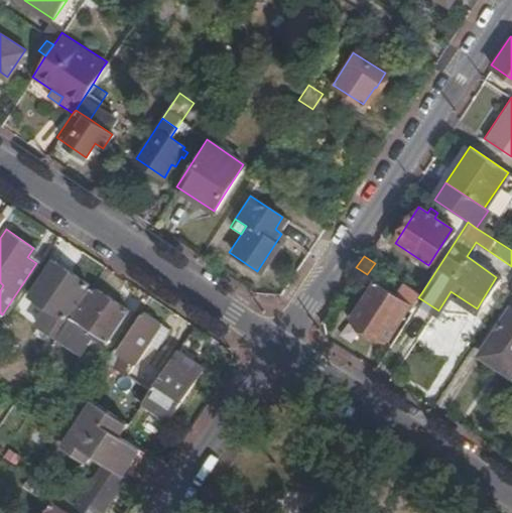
[(27,295),(45,307),(33,326),(45,335),(58,315),(62,318),(86,283),(51,260),(27,295)]
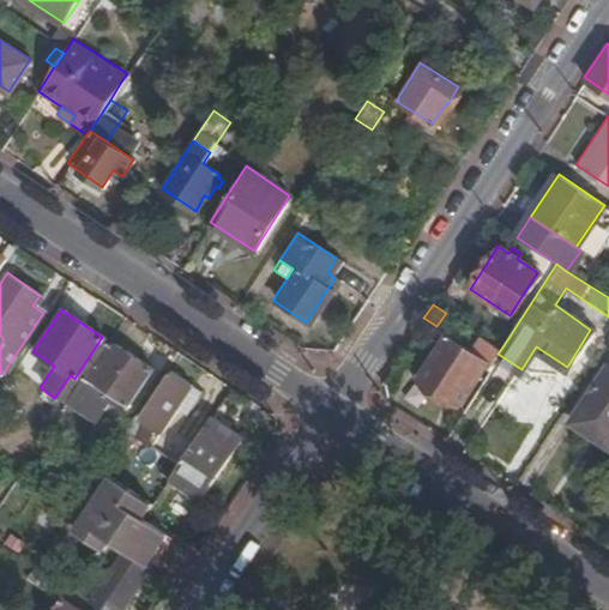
[(457,404),(484,361),(492,364),(498,354),(501,349),(483,338),(474,354),(445,334),(416,379),(457,404)]
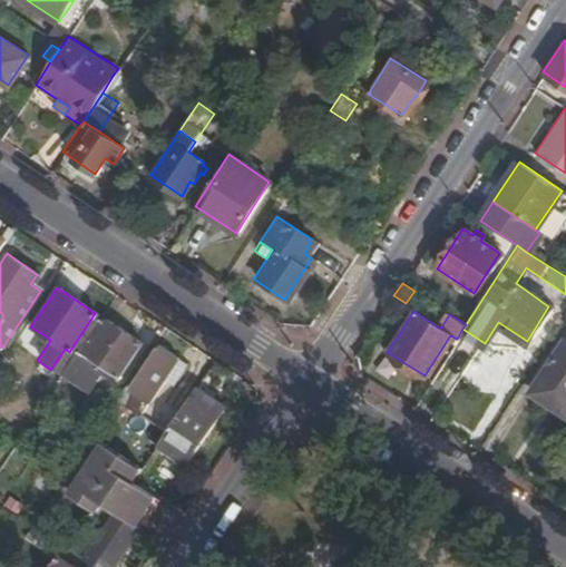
[(109,312),(105,319),(127,334),(130,328),(109,312)]
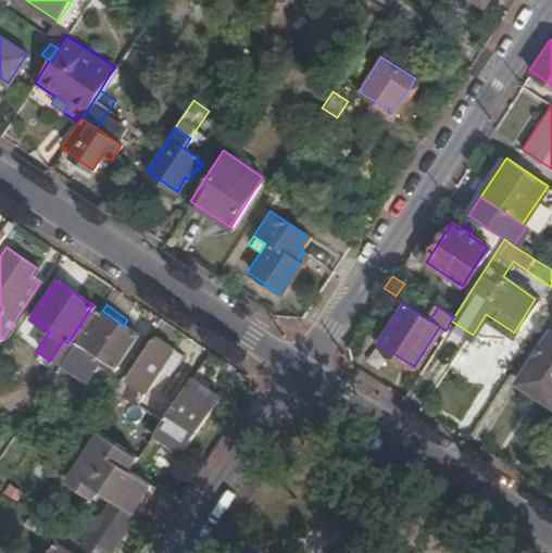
[(84,323),(70,344),(58,362),(85,379),(98,360),(112,368),(135,332),(124,326),(102,311),(100,314),(95,311),(86,324),(84,323)]
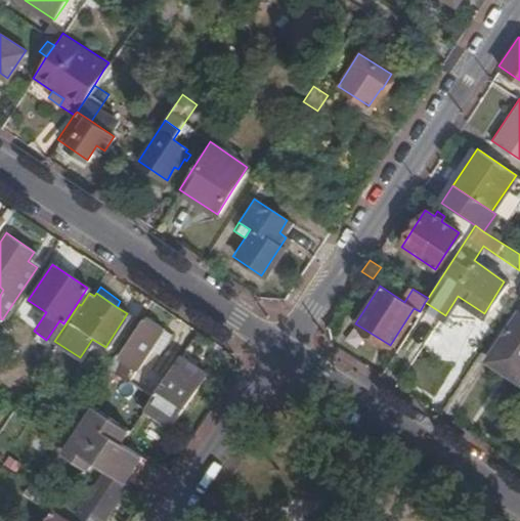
[(16,310),(36,322),(43,310),(25,298),(16,310)]
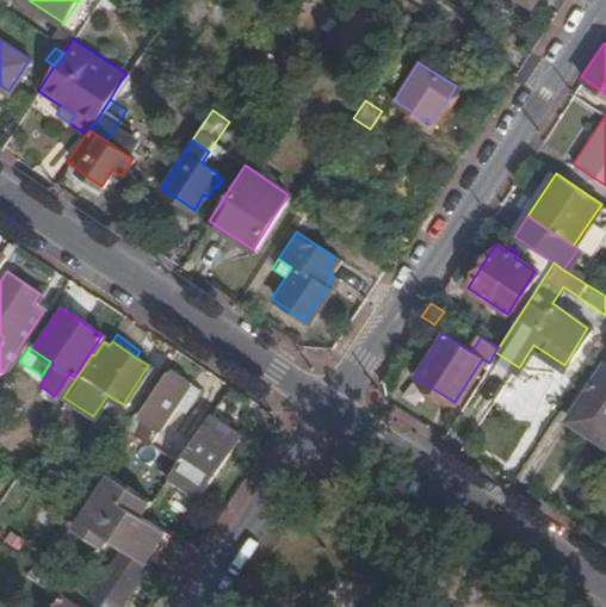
[(605,363),(604,361),(577,401),(568,417),(604,440),(605,435),(605,363)]
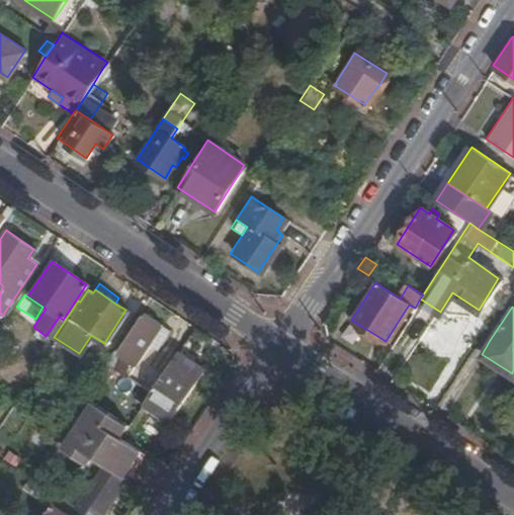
[(109,364),(121,373),(145,341),(157,323),(142,313),(115,352),(113,351),(109,357),(113,360),(109,364)]
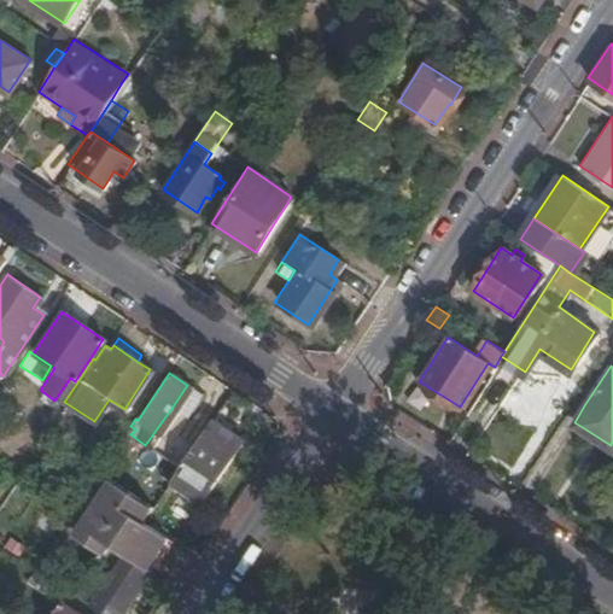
[(75,381),(70,378),(54,401),(50,407),(57,411),(64,402),(77,382),(75,381)]
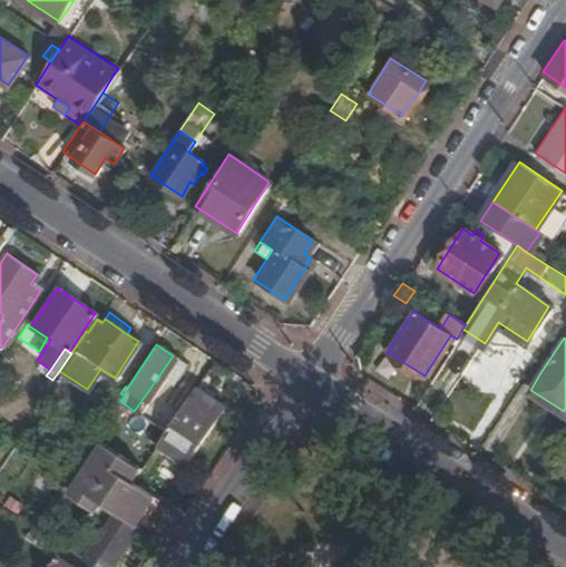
[(181,361),(173,355),(159,375),(167,380),(181,361)]
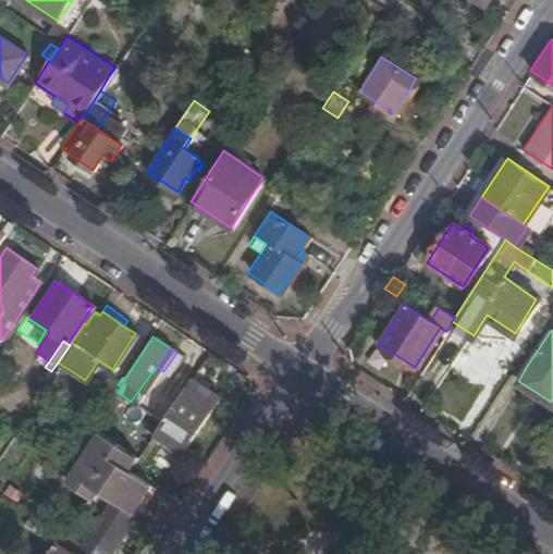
[(476,379),(483,359),(455,348),(447,369),(476,379)]
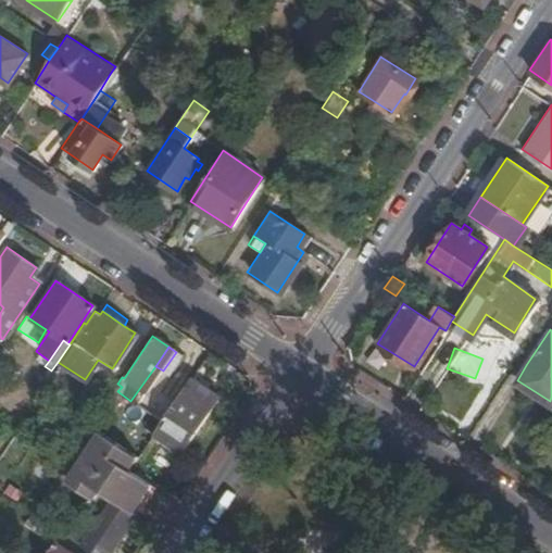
[(49,361),(36,351),(27,366),(46,379),(51,371),(45,366),(49,361)]
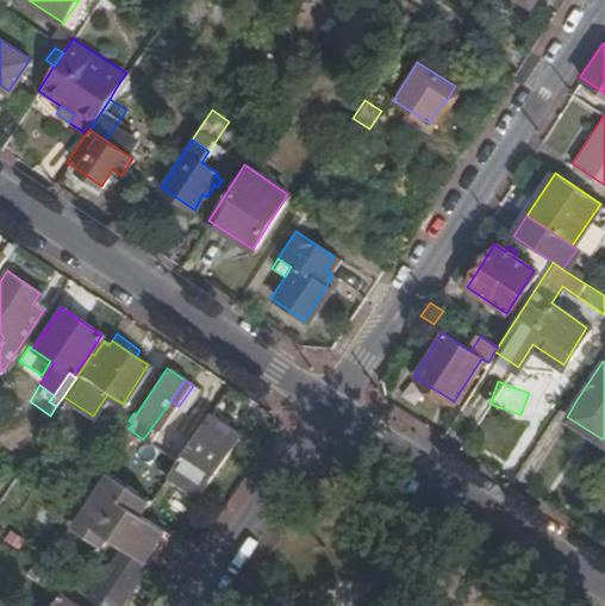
[(206,413),(188,441),(175,461),(173,463),(166,474),(192,493),(234,432),(206,413)]
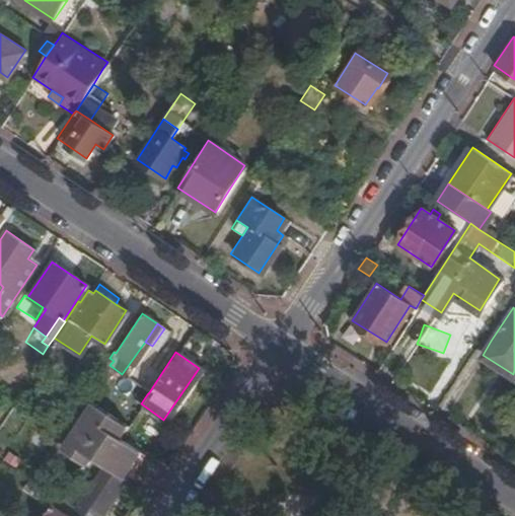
[(146,364),(134,382),(149,392),(160,375),(146,364)]
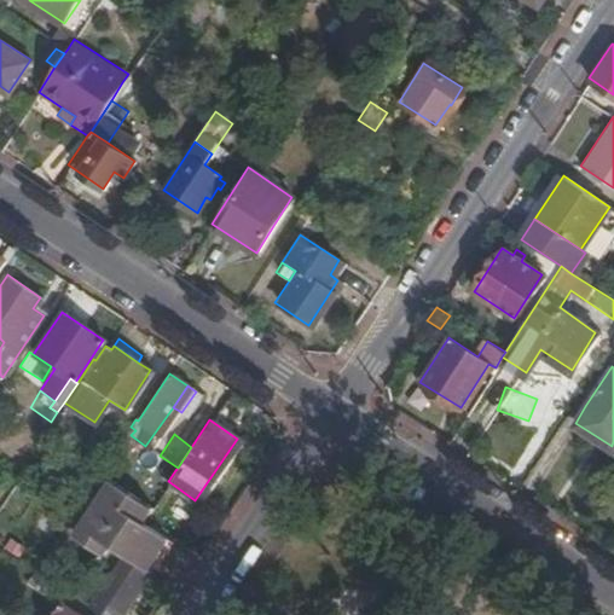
[(109,480),(71,535),(100,555),(102,553),(106,546),(119,555),(142,522),(150,506),(109,480)]
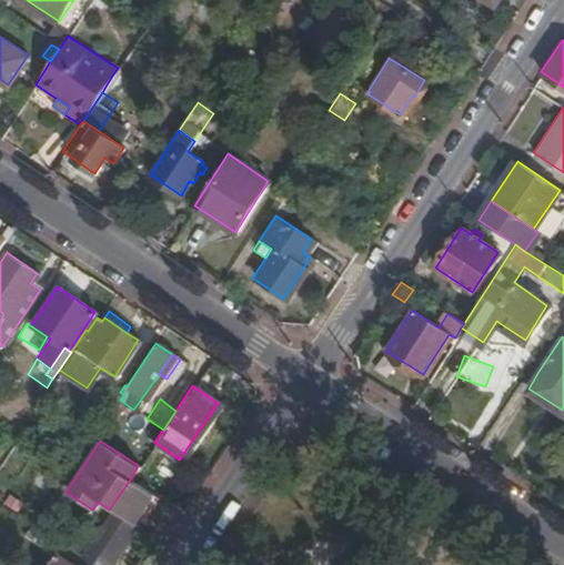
[(220,449),(188,490),(200,500),(233,458),(220,449)]
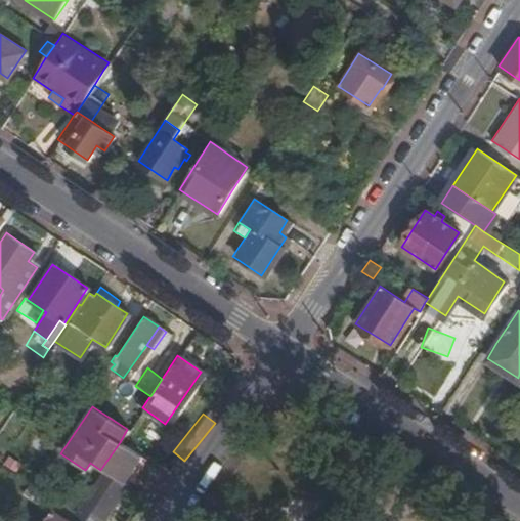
[(137,453),(120,442),(100,470),(99,471),(116,481),(126,466),(128,468),(137,453)]
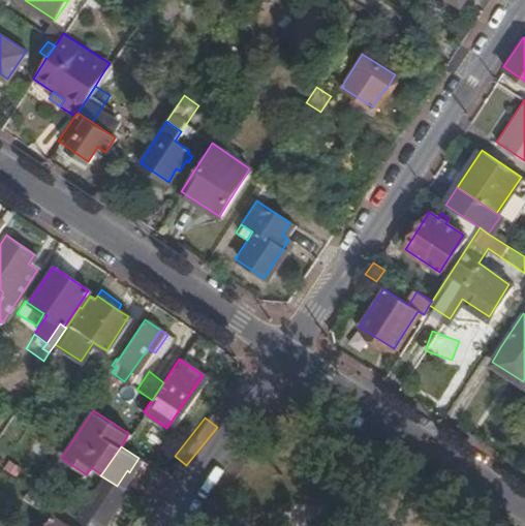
[(144,462),(139,458),(129,472),(134,475),(144,462)]
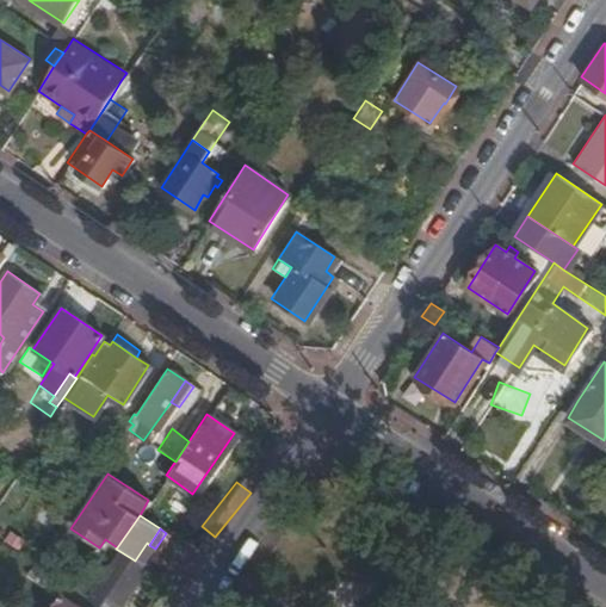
[(149,545),(147,543),(135,561),(142,565),(144,567),(155,549),(149,545)]
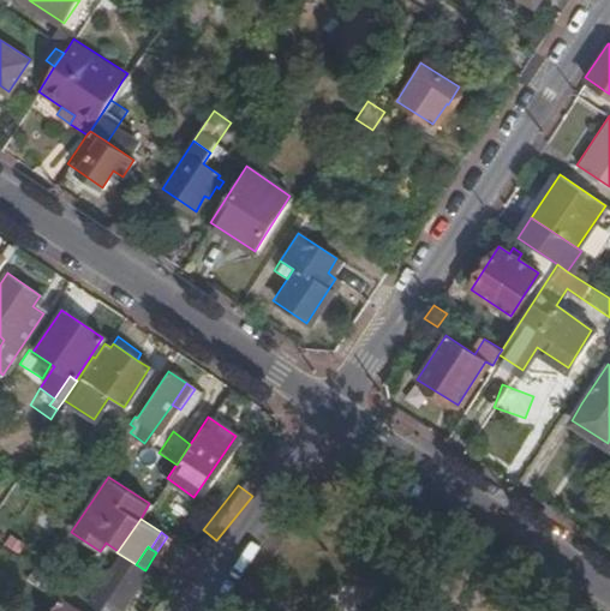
[(100,551),(94,559),(106,568),(113,558),(101,550),(100,551)]
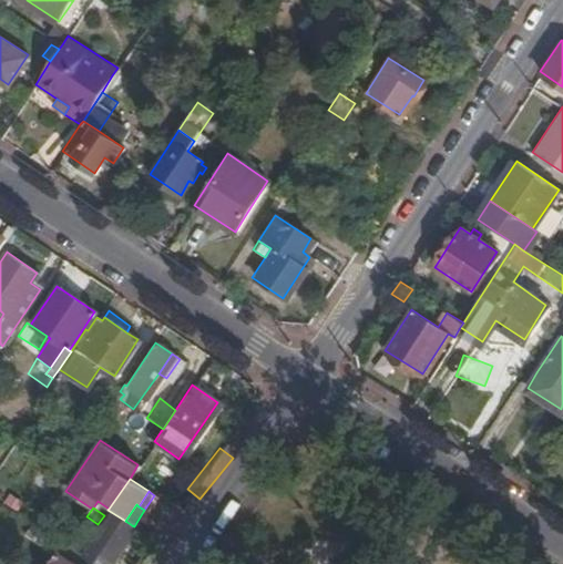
[(104,515),(98,524),(82,547),(106,563),(132,525),(125,521),(108,510),(104,515)]
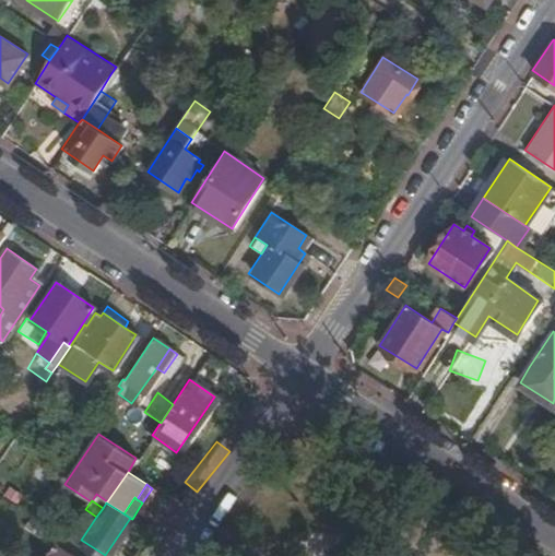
[(28,515),(23,523),(36,532),(47,540),(54,532),(42,523),(28,515)]
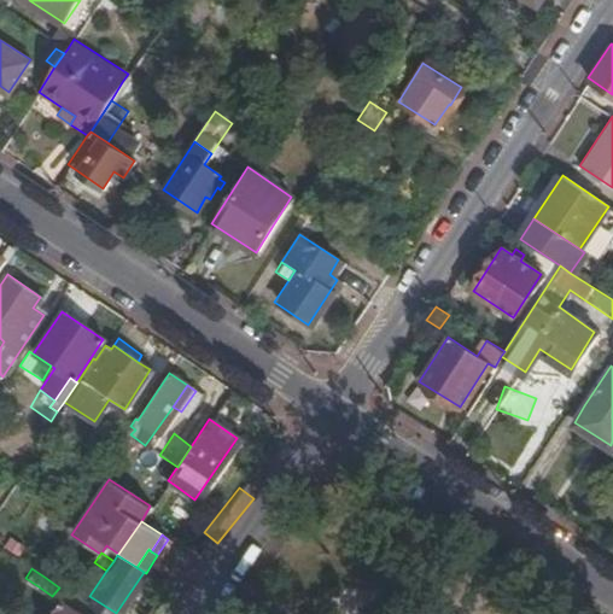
[(76,613),(58,602),(50,613),(48,613),(42,610),(39,613),(76,613)]
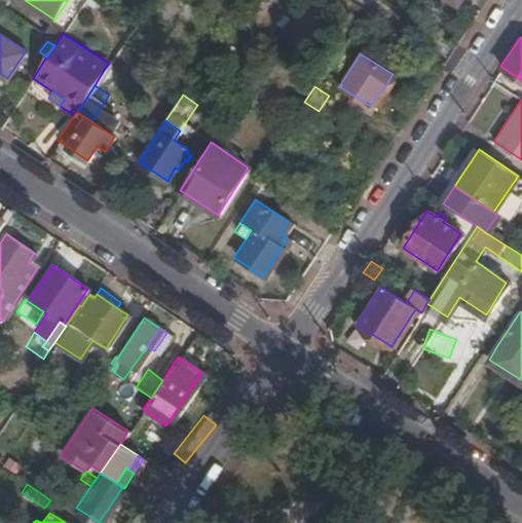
All buildings are outlined.
